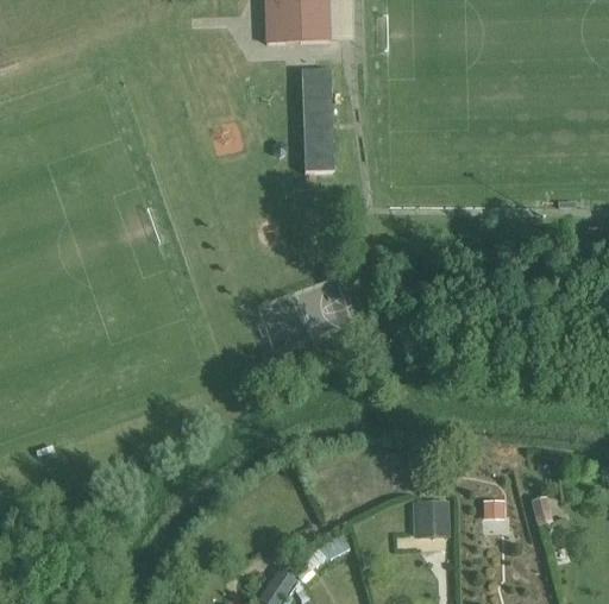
[(328,11),(338,11),(337,0),(264,0),(265,43),(328,41),(328,11)]
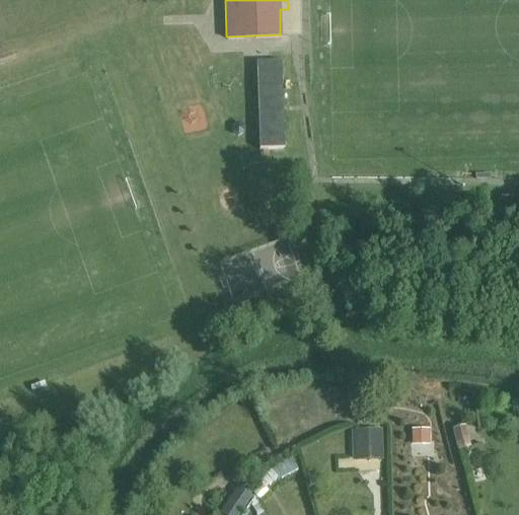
[(282,62),(257,62),(260,149),(285,148),(282,62)]
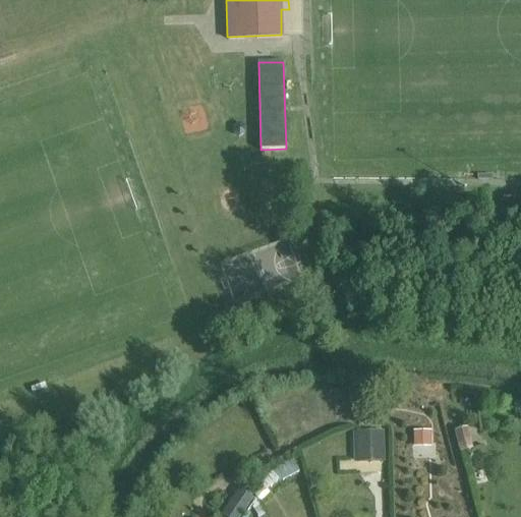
[(187,126),(211,122),(207,98),(182,102),(187,126)]
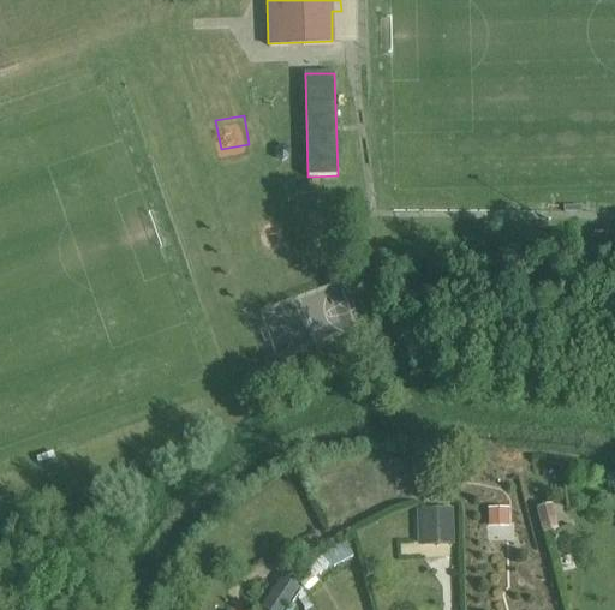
[(493,501),(495,520),(512,518),(509,498),(493,501)]
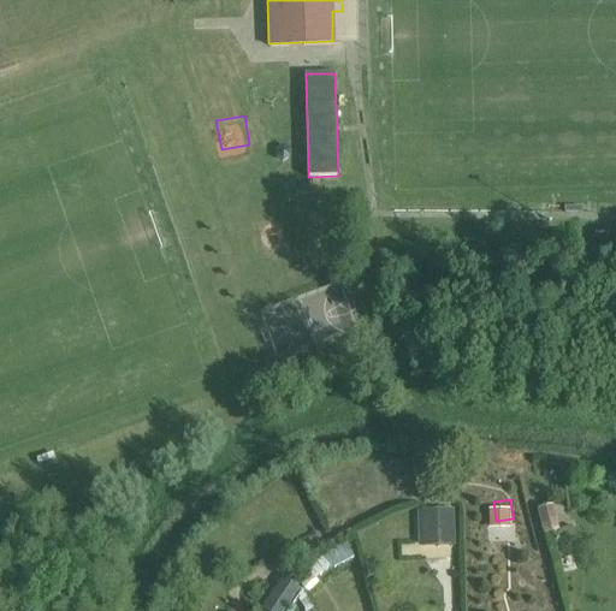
[(416,509),(418,545),(454,544),(452,506),(416,509)]
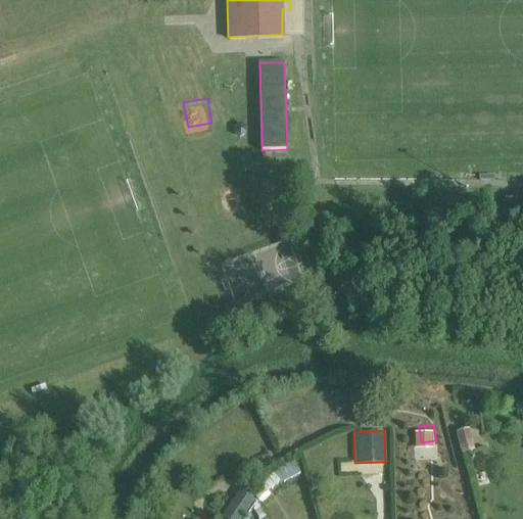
[(269,467),(252,480),(248,483),(259,504),(260,503),(271,492),(268,489),(278,480),(279,481),(298,471),(292,457),(270,469),(269,467)]
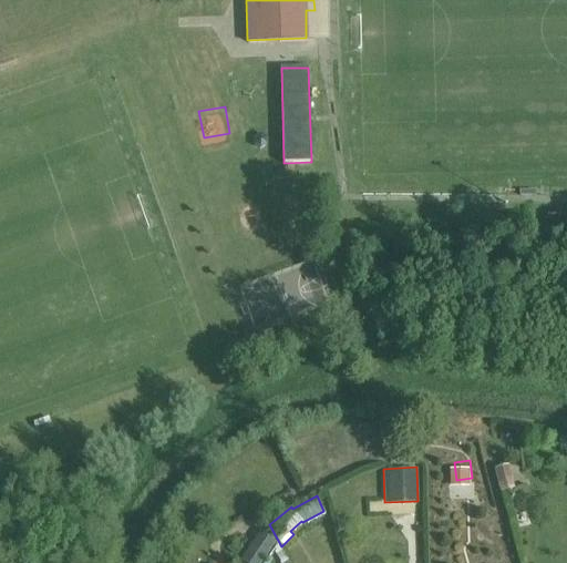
[(261,562),(272,546),(276,554),(281,546),(269,524),(274,521),(261,530),(259,529),(238,559),(245,562),(261,562)]
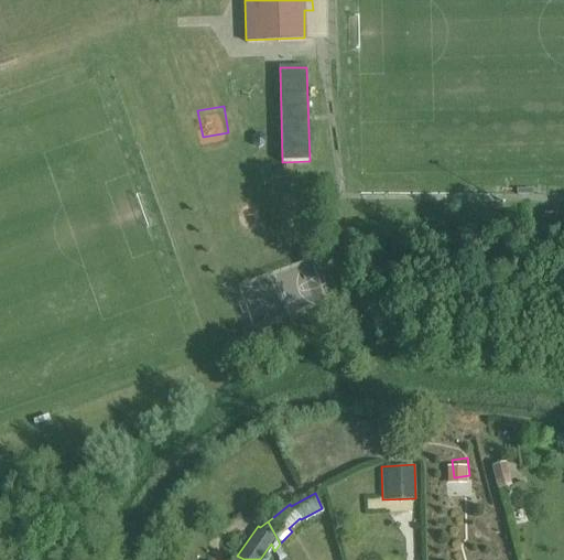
[(280,544),(274,551),(280,559),(291,559),(281,542),(280,544)]
